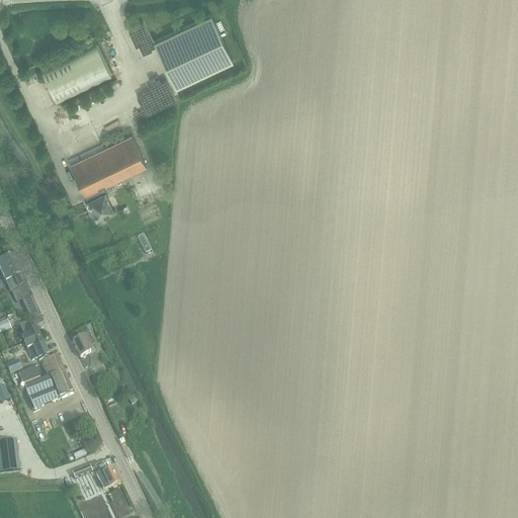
[(210,14),(154,41),(176,88),(233,61),(210,14)]
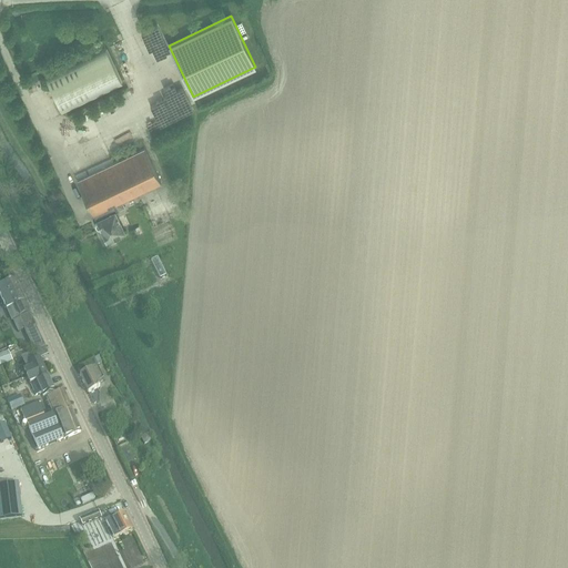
[(103,46),(43,74),(62,114),(122,85),(103,46)]
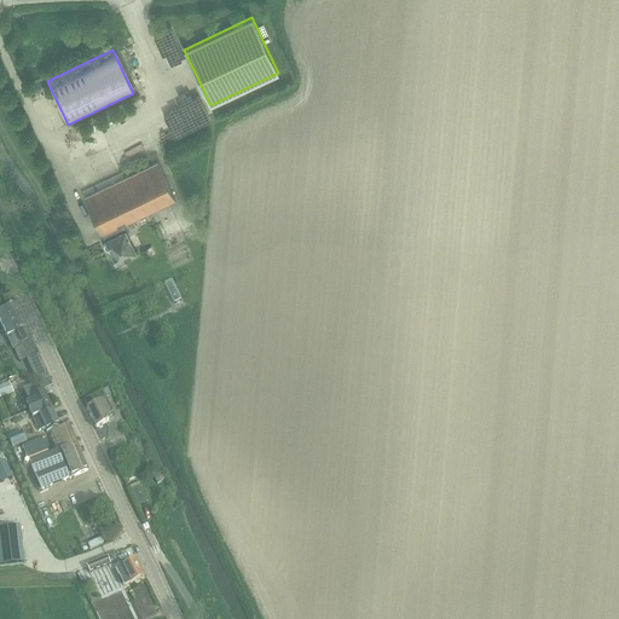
[(129,230),(126,224),(177,200),(158,162),(84,197),(105,242),(104,244),(106,249),(109,249),(116,264),(137,253),(126,231),(129,230)]
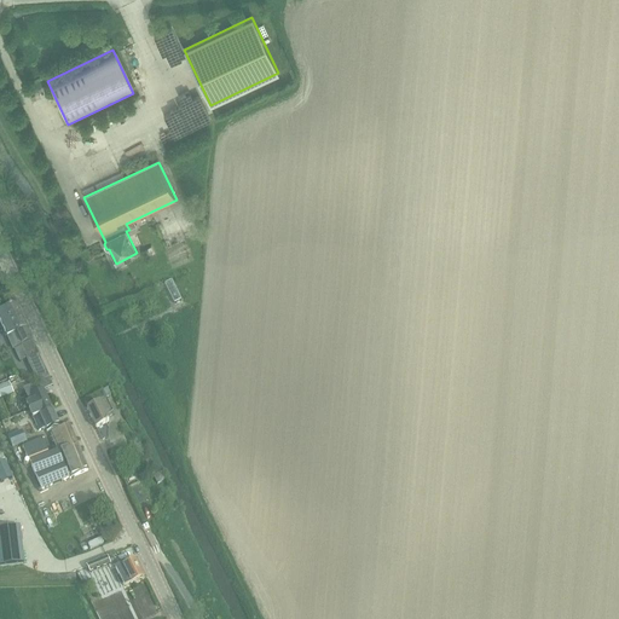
[(148,260),(156,255),(151,247),(144,250),(148,260)]
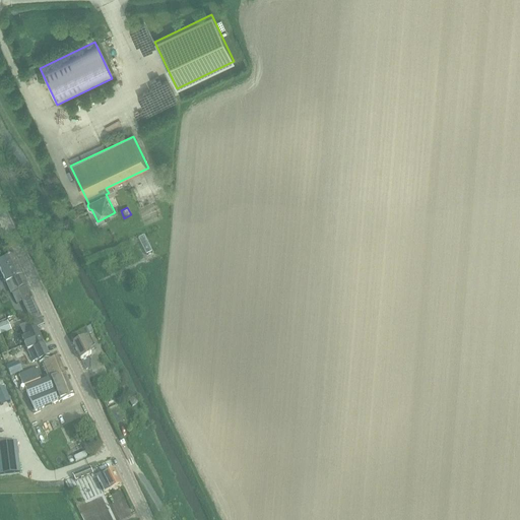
[(140,240),(137,233),(130,236),(134,242),(140,240)]
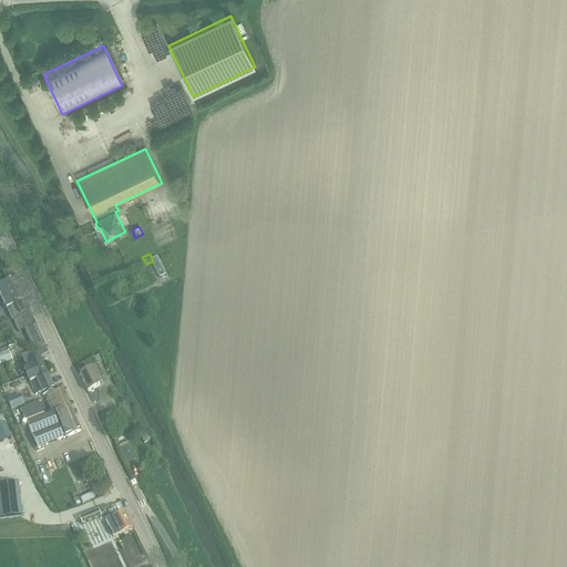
[(0,285),(0,295),(7,309),(12,321),(13,321),(18,332),(24,329),(24,330),(35,326),(30,313),(14,279),(3,284),(0,285)]
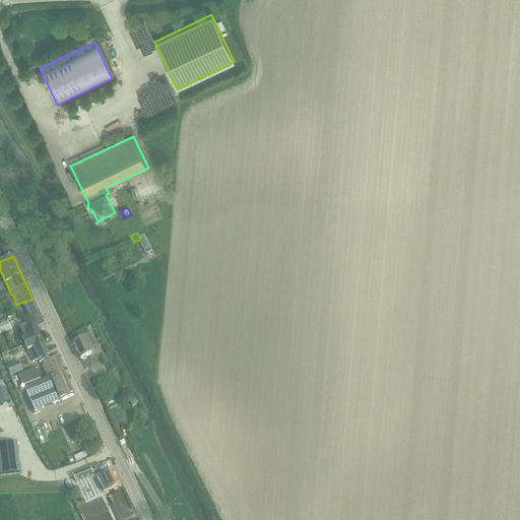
[(8,322),(0,325),(0,336),(12,331),(8,322)]
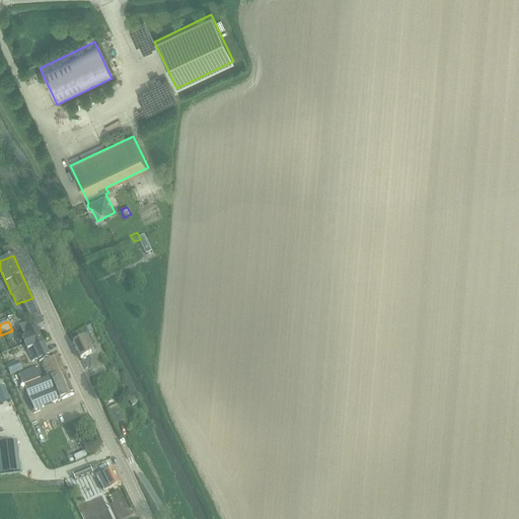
[(21,339),(23,345),(24,345),(27,350),(31,349),(45,343),(38,327),(25,334),(26,337),(21,339)]
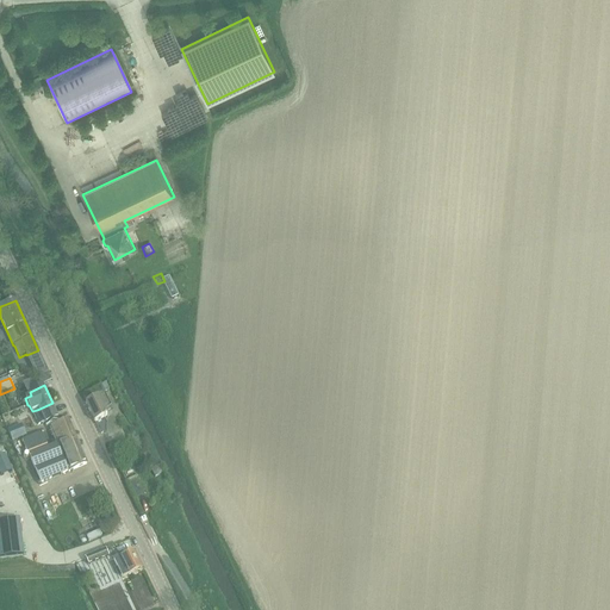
[(98,399),(86,404),(95,423),(109,417),(106,412),(112,409),(111,406),(104,392),(97,396),(98,399)]
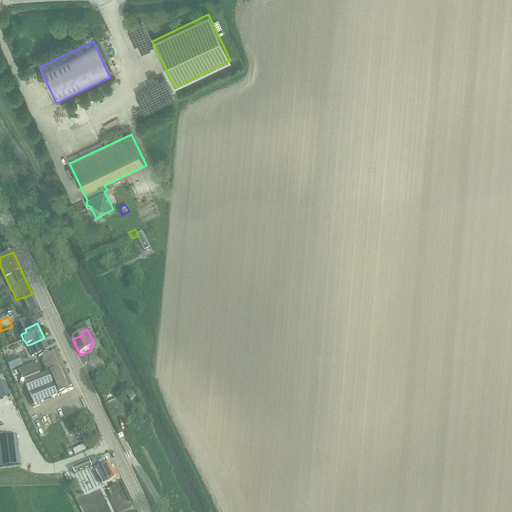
[(50,352),(44,338),(31,344),(27,345),(24,340),(23,340),(27,347),(27,346),(32,357),(37,355),(39,358),(50,352)]
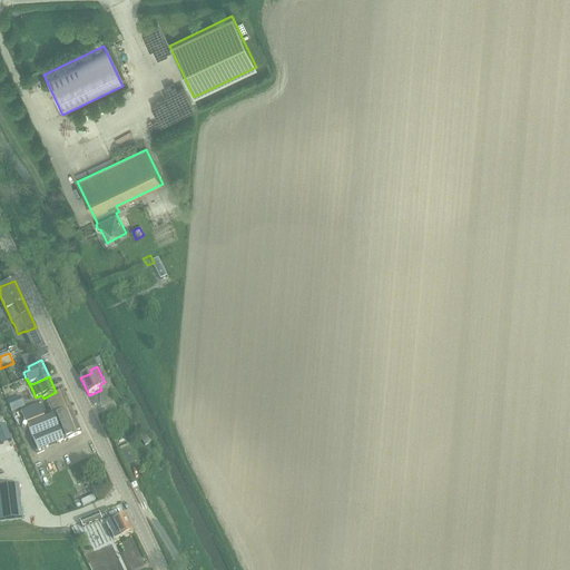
[(27,426),(28,426),(38,451),(64,441),(65,442),(81,434),(65,393),(47,400),(52,414),(45,418),(39,404),(20,411),(27,426)]
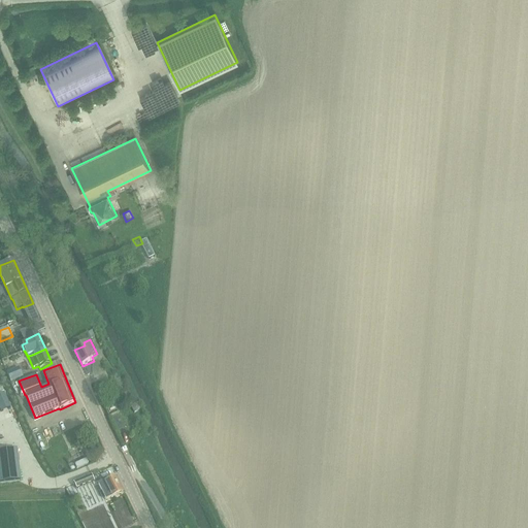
[(21,370),(7,375),(10,383),(24,376),(21,370)]
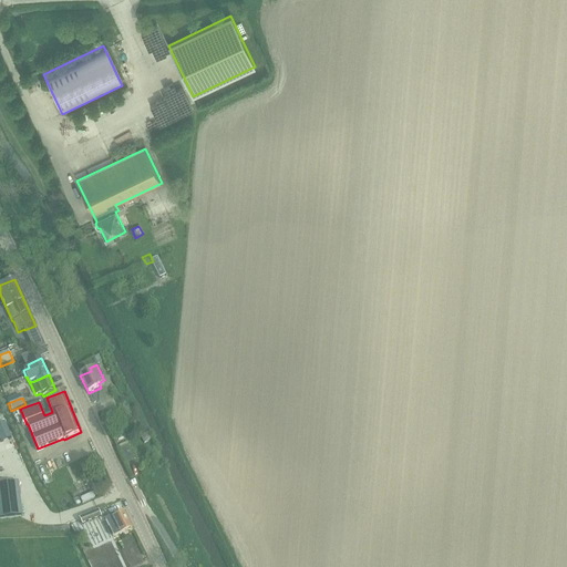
[(0,423),(0,441),(0,443),(11,439),(4,422),(0,423)]
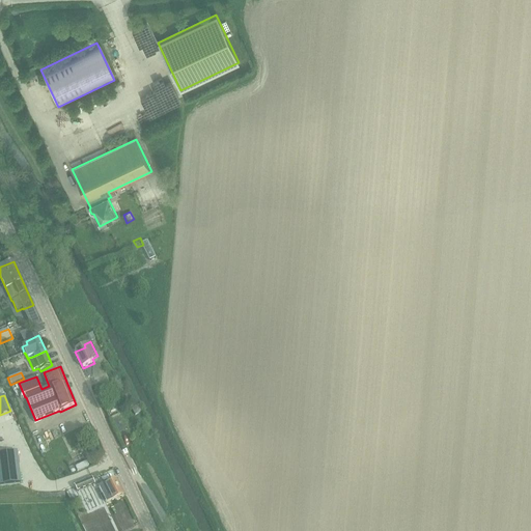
[(89,449),(94,463),(100,460),(93,447),(89,449)]
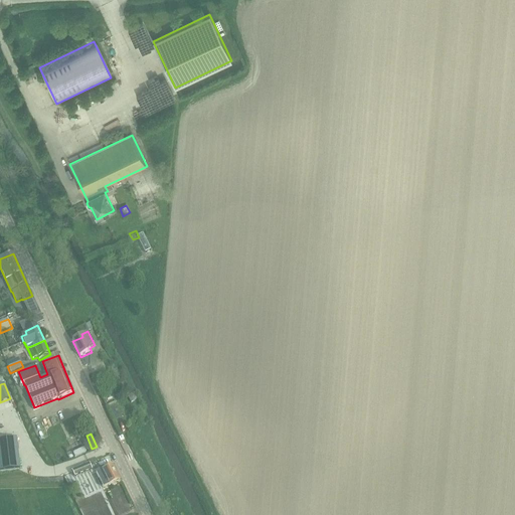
[(17,437),(0,439),(0,470),(20,468),(17,437)]
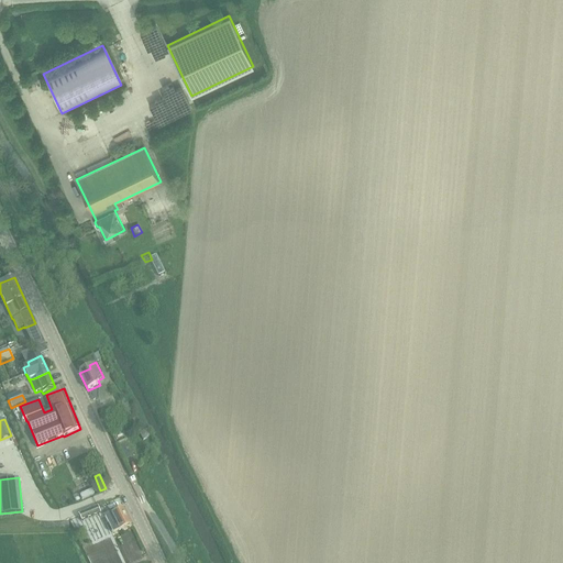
[(83,494),(79,495),(81,499),(81,500),(94,495),(92,494),(90,489),(83,494)]
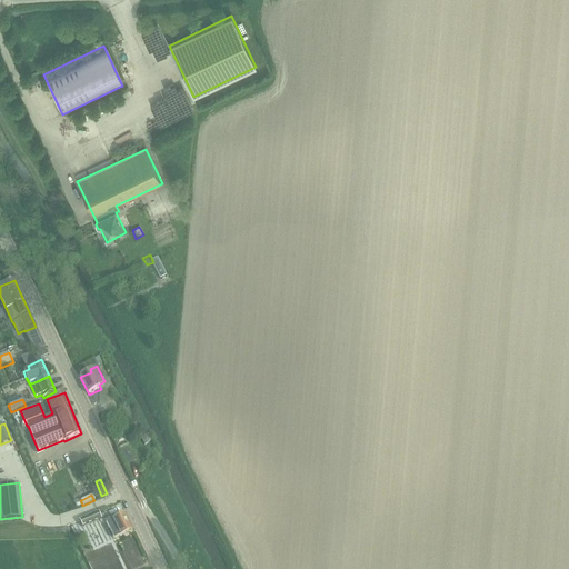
[(80,521),(83,528),(102,519),(99,512),(80,521)]
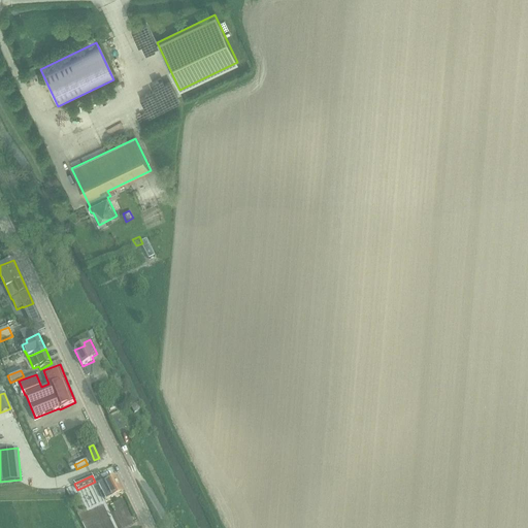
[(123,493),(122,491),(116,477),(104,483),(98,485),(105,501),(123,493)]
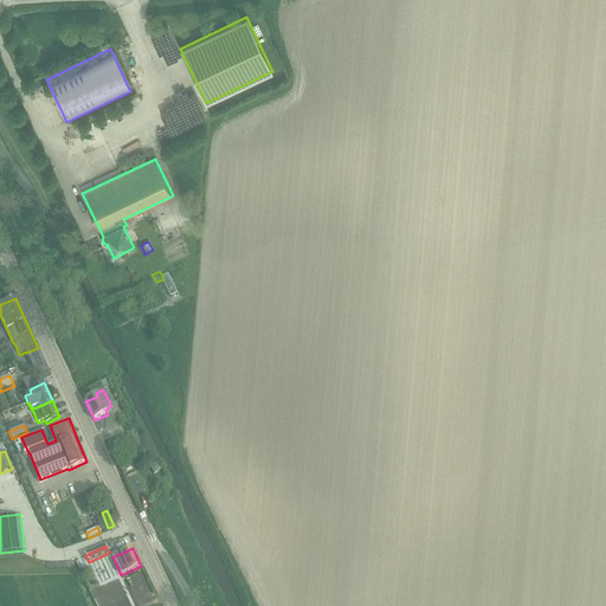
[(103,588),(96,591),(102,603),(108,599),(109,599),(103,588)]
